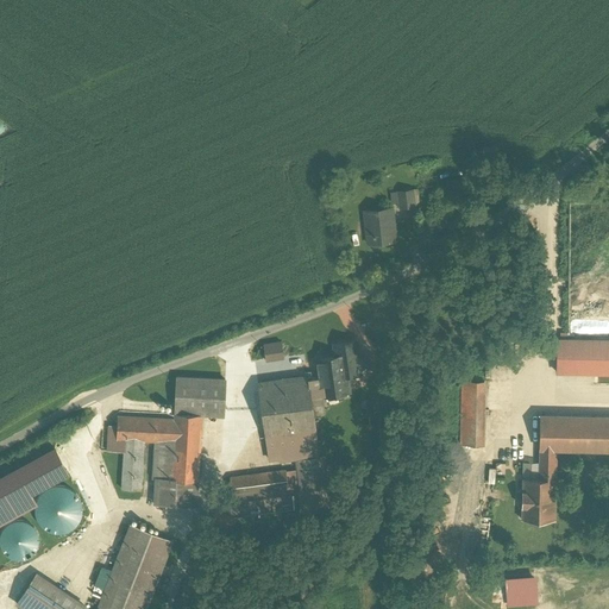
[(415,189),(400,190),(401,208),(416,207),(415,189)]
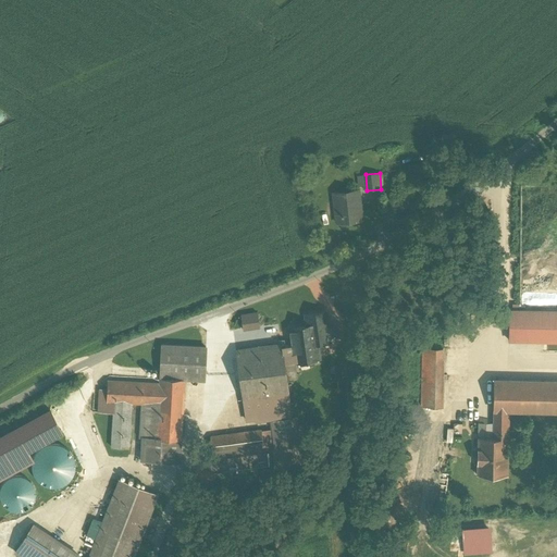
[(333,224),(360,222),(358,192),(331,194),(333,224)]
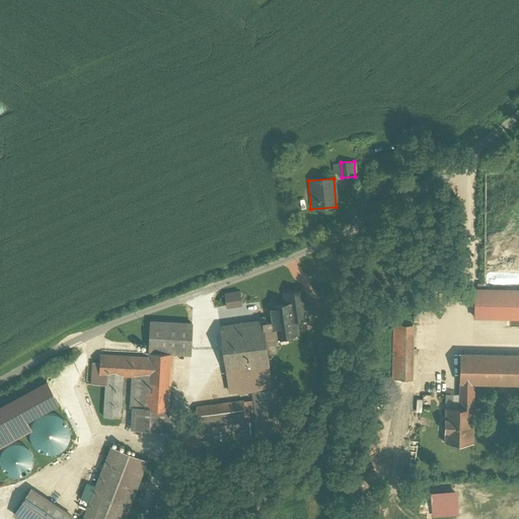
[(518,282),(471,281),(470,342),(518,342),(518,282)]
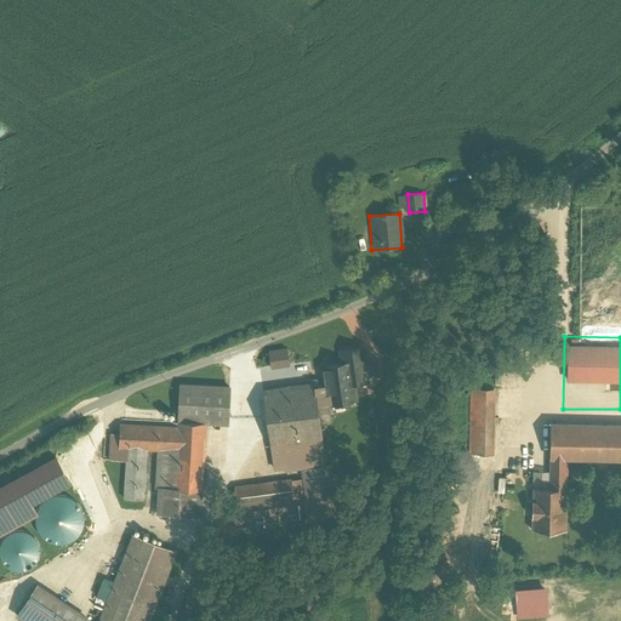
[(368,381),(368,380),(365,365),(363,348),(342,352),(343,364),(324,366),(326,385),(315,386),(318,404),(329,402),(330,404),(357,399),(354,383),(368,381)]
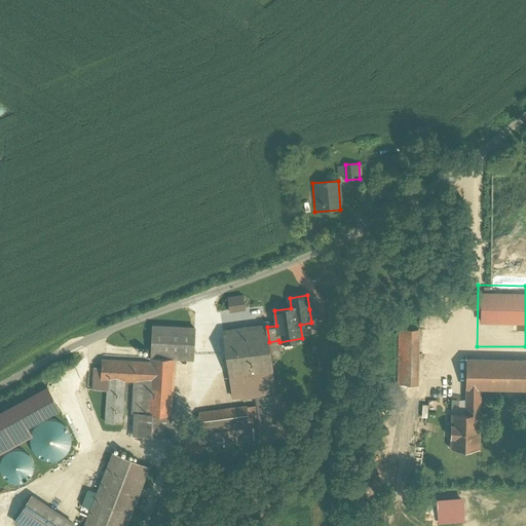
[(242,296),(228,298),(230,311),(245,309),(242,296)]
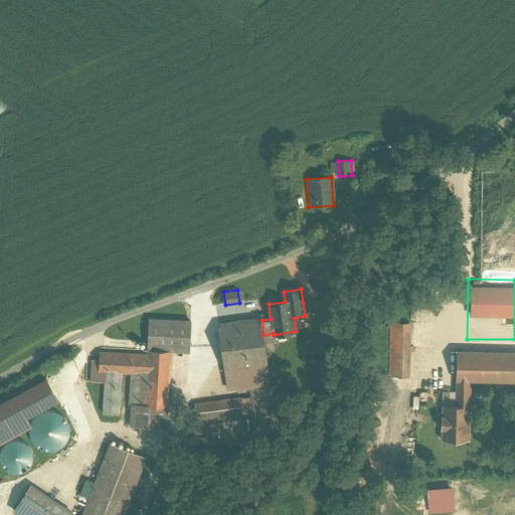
[(311,302),(303,303),(305,315),(313,313),(311,302)]
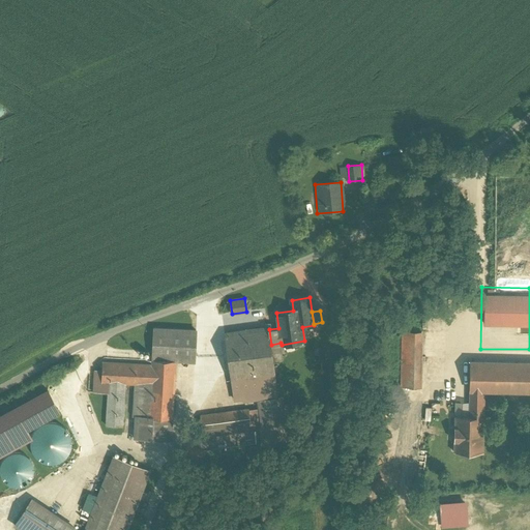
[(268,327),(226,333),(234,400),(245,399),(245,402),(259,400),(262,427),(286,423),(283,396),(278,396),(271,345),(269,329),(268,327)]
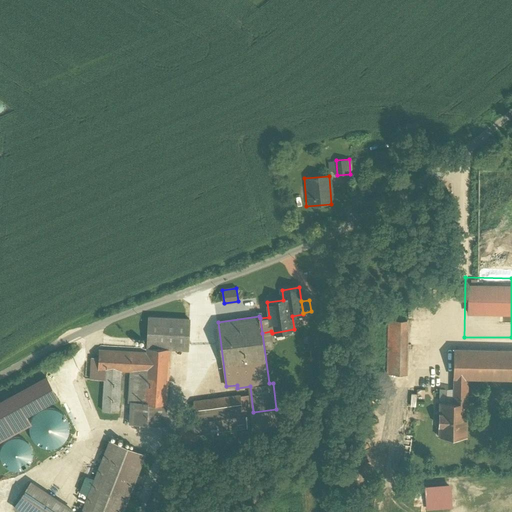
[(147,348),(169,349),(188,350),(190,319),(149,317),(147,348)]
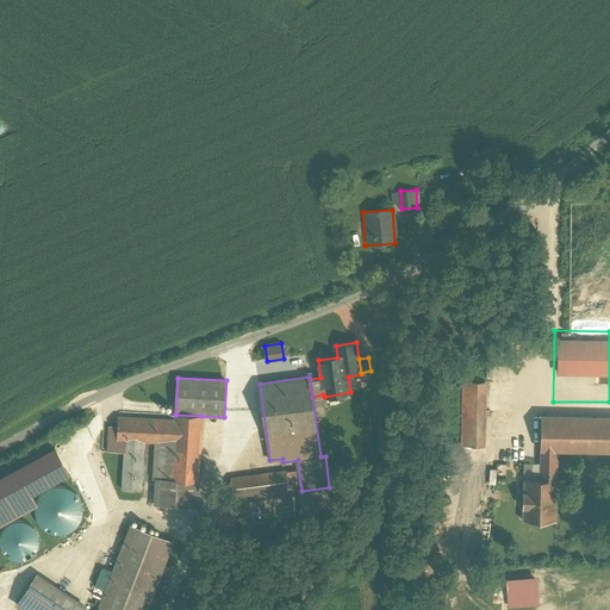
[(484,447),(485,383),(464,381),(462,446),(484,447)]
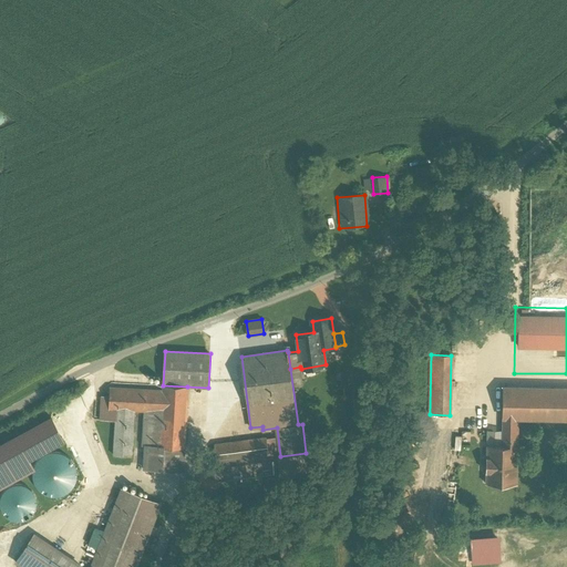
[(163,391),(110,388),(110,397),(102,397),(100,420),(115,421),(113,455),(131,456),(134,411),(144,411),(141,468),(183,471),(187,387),(163,385),(163,391)]
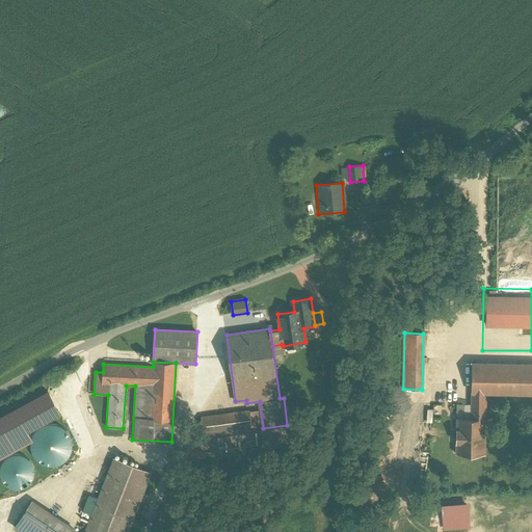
[(531,362),(468,363),(468,418),(482,419),(482,396),(531,395),(531,362)]
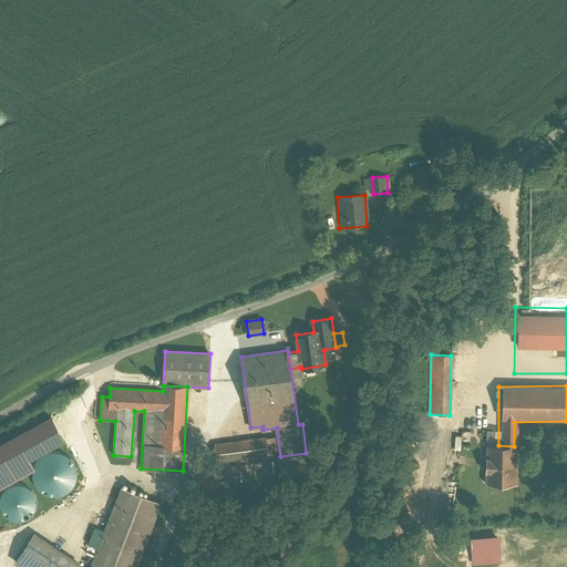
[(51,415),(0,442),(0,488),(4,487),(37,470),(31,459),(65,440),(51,415)]
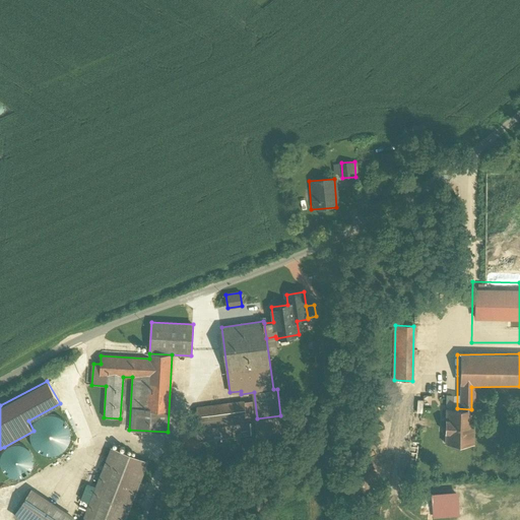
[(242,402),(196,407),(199,428),(244,419),(242,402)]
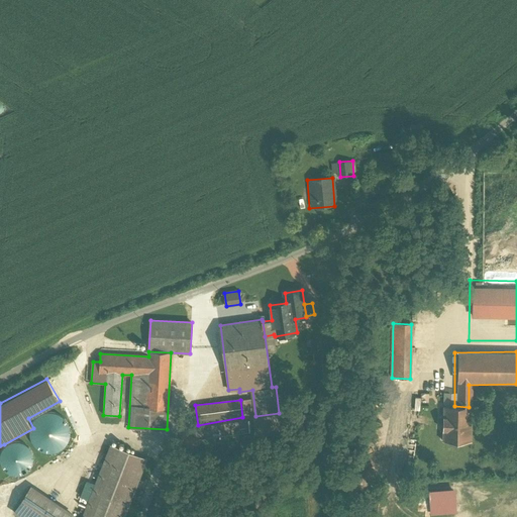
[(469,443),(469,407),(454,406),(438,406),(438,443),(469,443)]
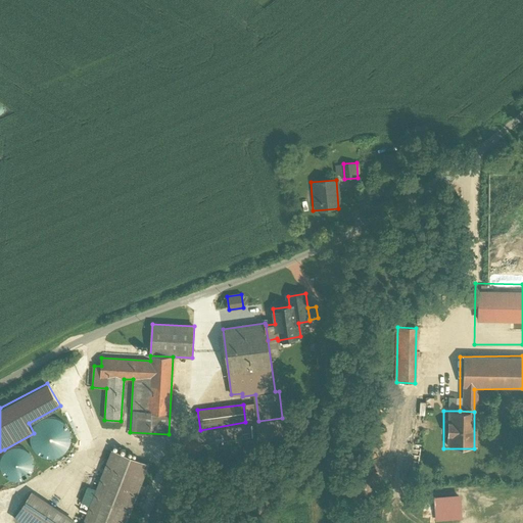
[(62,419),(53,417),(46,418),(41,420),(36,426),(34,433),(33,439),(36,445),(38,449),(44,454),(50,456),(59,455),(66,449),(70,443),(72,438),(72,432),(69,427),(65,422),(62,419)]
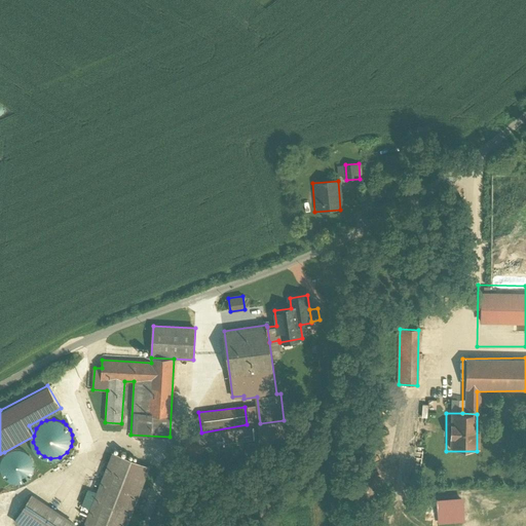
[(202,448),(187,442),(183,450),(190,453),(199,456),(202,448)]
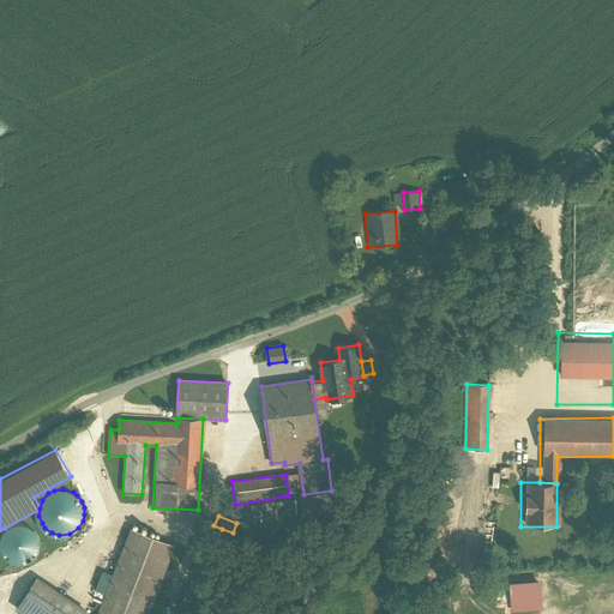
[(25,527),(19,525),(13,524),(5,528),(0,530),(0,557),(6,561),(13,564),(22,563),(28,559),(32,552),(35,545),(34,537),(30,531),(25,527)]
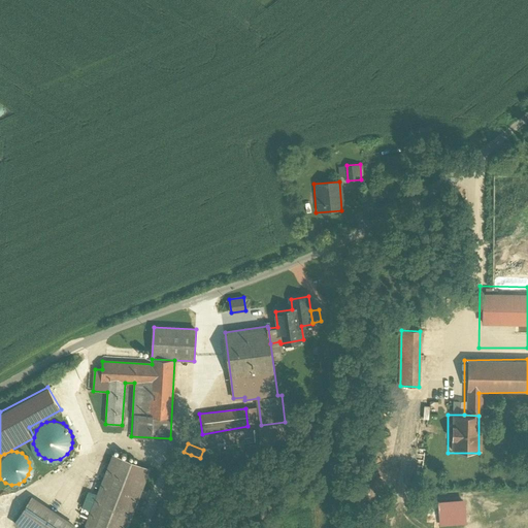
[(125,527),(147,471),(108,456),(79,527),(125,527)]
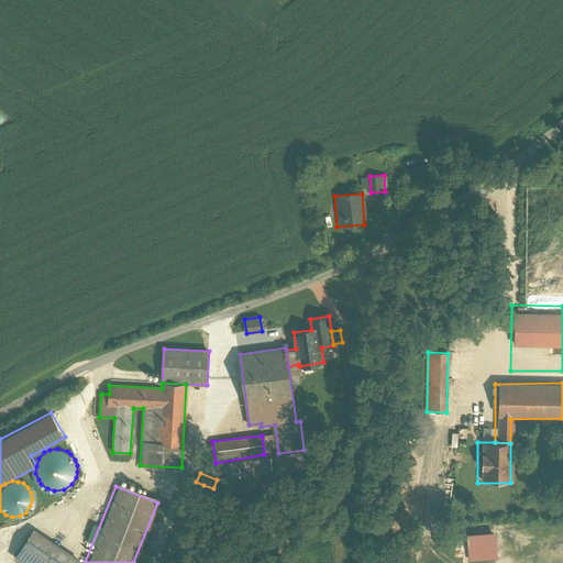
[(73,562),(75,562),(30,531),(10,560),(15,562),(73,562)]
